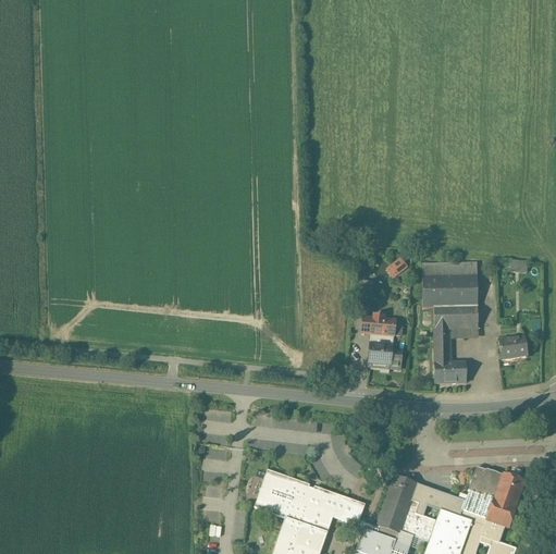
[(404,255),(388,267),(395,274),(410,262),(404,255)]
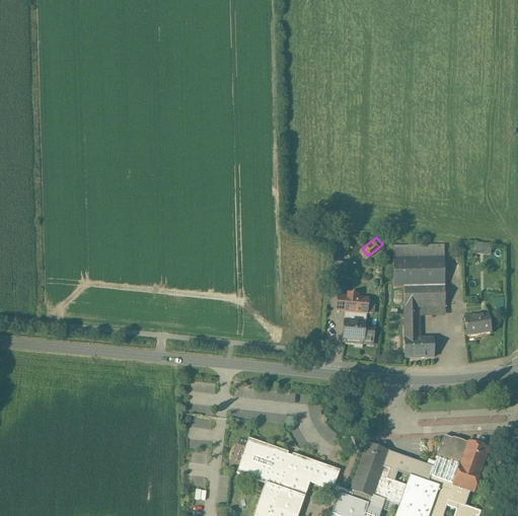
[(478,250),(495,251),(496,240),(478,239),(478,250)]
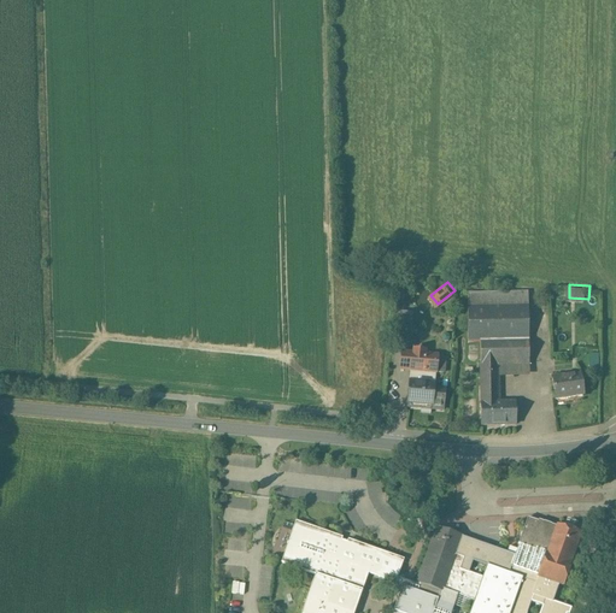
[(528,290),(468,292),(468,340),(480,340),(482,423),(516,422),(516,400),(499,400),(499,371),(491,371),(491,361),(529,361),(528,290)]
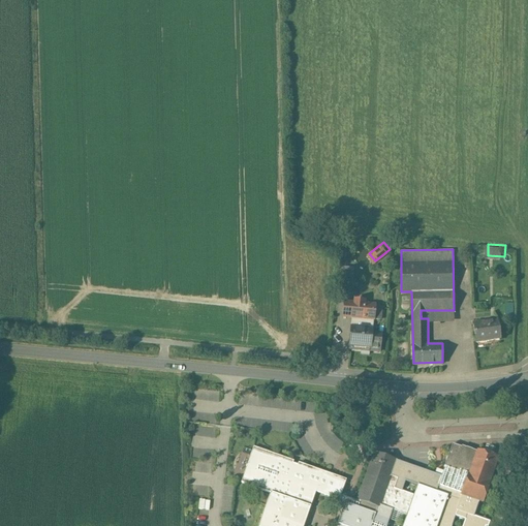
[(354,301),(345,300),(344,314),(352,315),(349,346),(380,349),(381,332),(373,331),(374,317),(380,318),(381,304),(365,303),(365,300),(354,299),(354,301)]
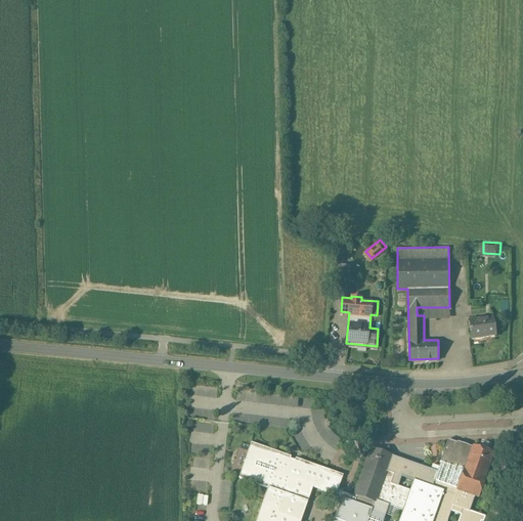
[(494,316),(469,320),(472,338),(496,335),(494,316)]
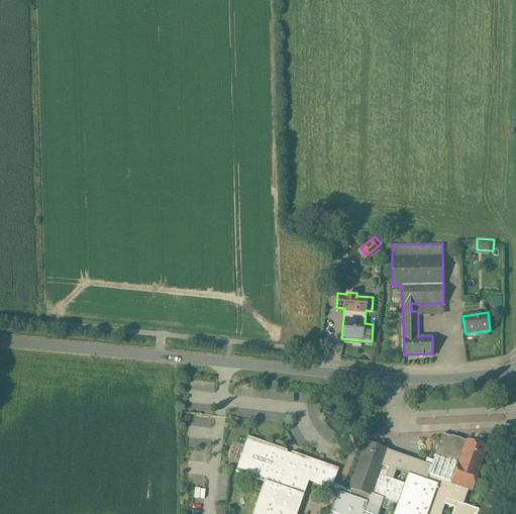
[(370,494),(372,494),(373,492),(398,501),(393,513),(362,513),(368,500),(338,489),(328,513),(440,513),(445,502),(455,505),(451,513),(475,513),(478,507),(463,502),(469,488),(472,489),(487,447),(443,432),(431,465),(399,453),(400,451),(367,439),(350,487),(370,494)]
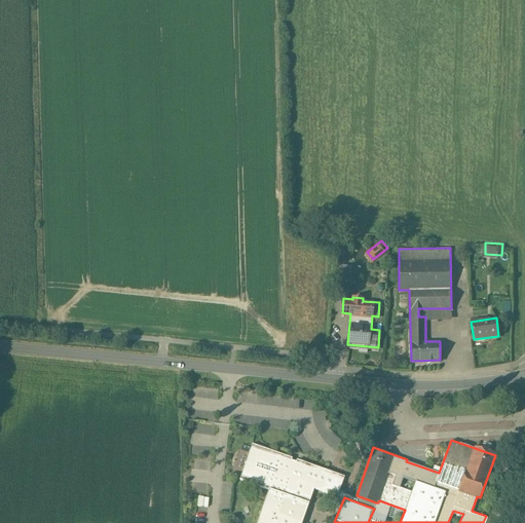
[(344,497),(374,509),(376,502),(357,495),(355,496),(340,490),(345,475),(253,442),(239,478),(269,488),(256,522),(301,522),(314,487),(344,497)]
